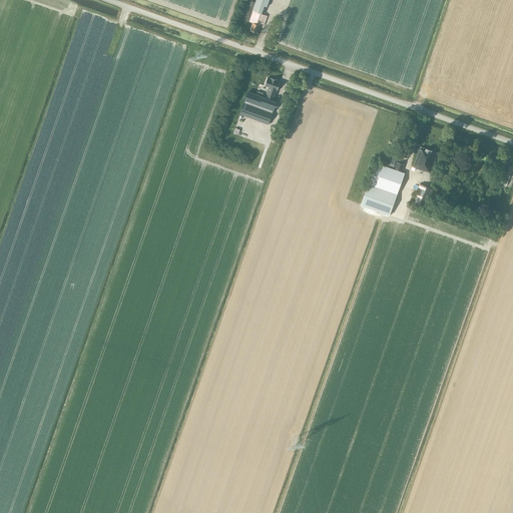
[(244,0),(238,18),(248,22),(255,0),(244,0)]
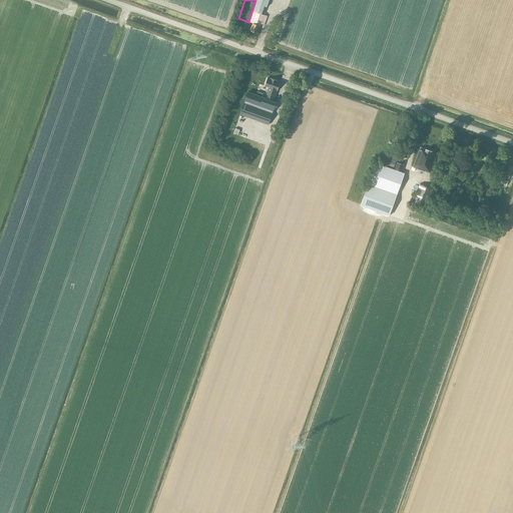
[(253,32),(255,33),(255,32),(258,33),(261,24),(265,25),(268,16),(262,14),(265,6),(267,7),(269,0),(257,0),(249,22),(252,23),(250,30),(253,31),(253,32)]
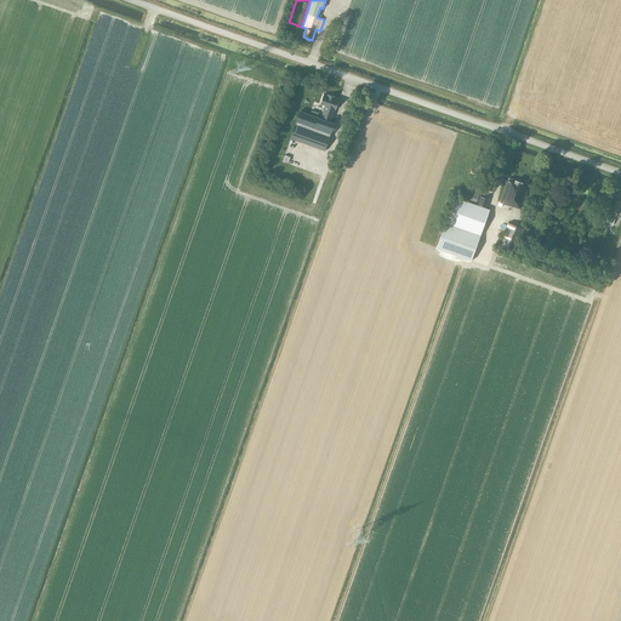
[(324,93),(320,104),(325,106),(336,109),(340,100),(339,100),(336,98),(336,97),(328,95),(324,95),(324,93)]
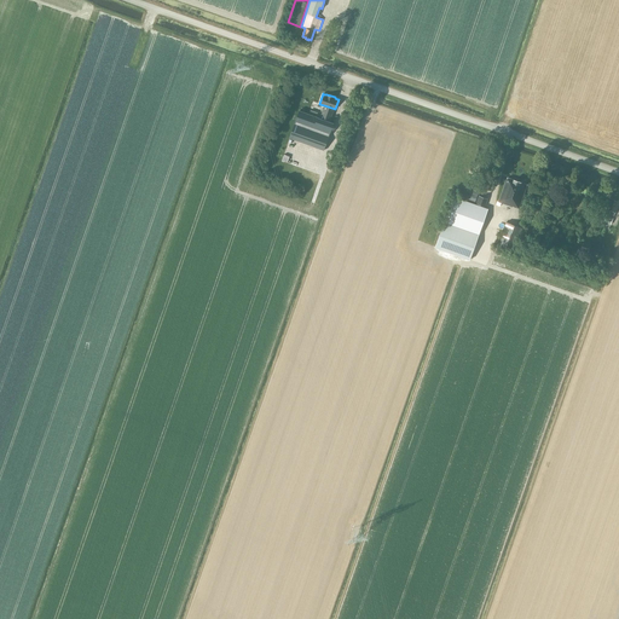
[(300,110),(290,138),(324,150),(334,123),(330,121),(334,109),(335,109),(324,105),(320,119),(300,110)]
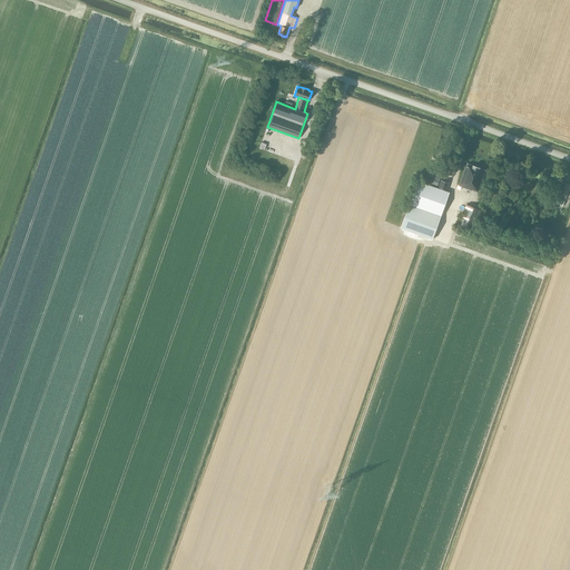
[(458,188),(461,189),(462,187),(472,190),(478,192),(485,169),(468,163),(459,185),(458,188)]
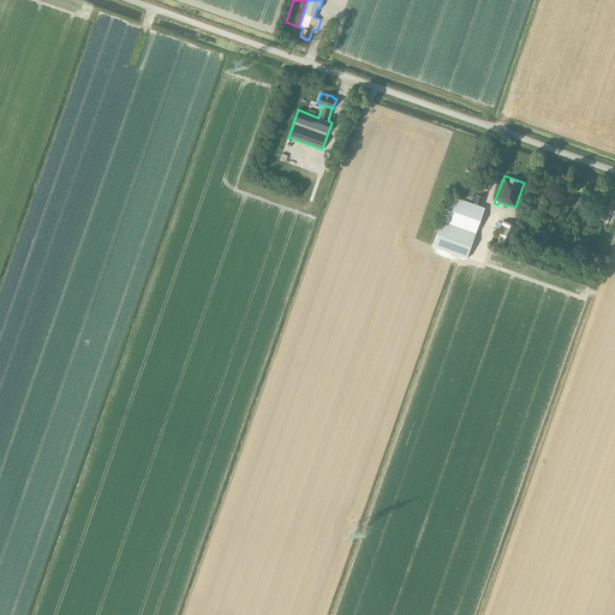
[(433,246),(467,258),(485,207),(451,195),(442,221),(433,246)]
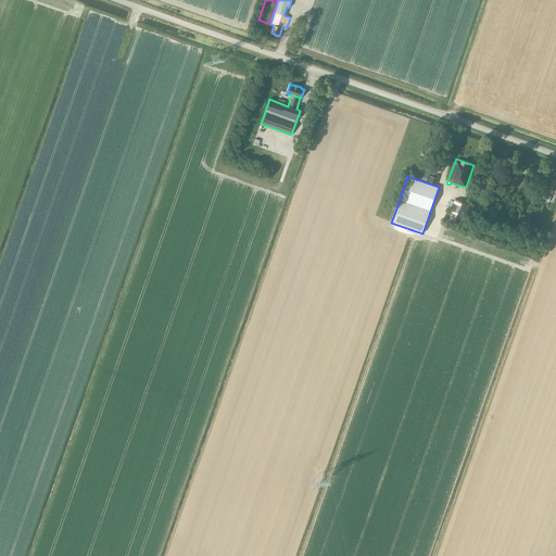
[(428,182),(436,186),(438,179),(430,176),(428,182)]
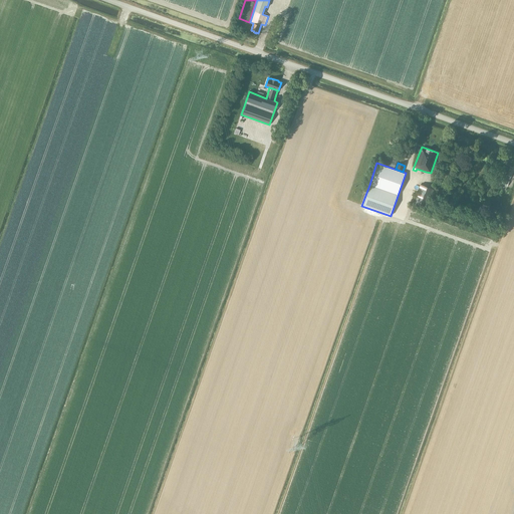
[(414,204),(426,209),(434,189),(421,184),(414,204)]
